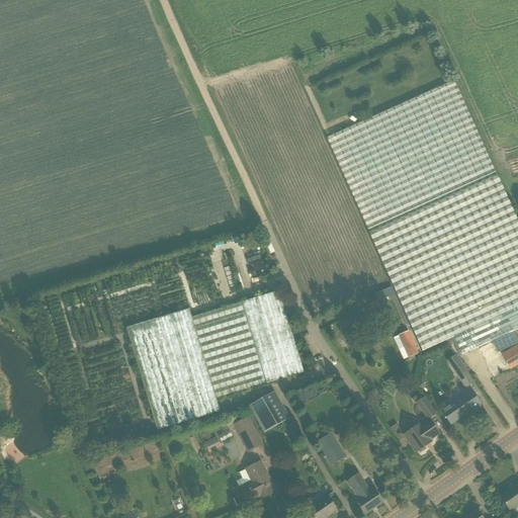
[(354,200),(393,286),(396,294),(410,324),(422,351),(450,339),(453,337),(517,308),(517,223),(453,81),(327,138),(354,200)]
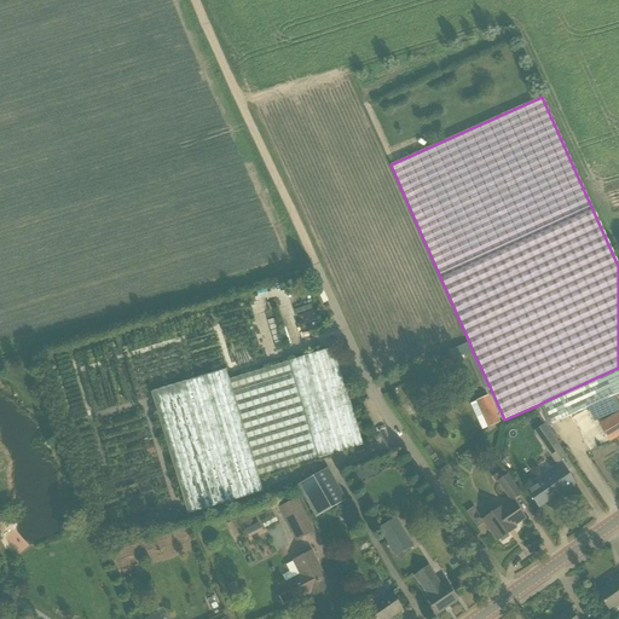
[(455,360),(467,354),(482,389),(490,387),(473,352),(469,342),(450,351),(455,360)]
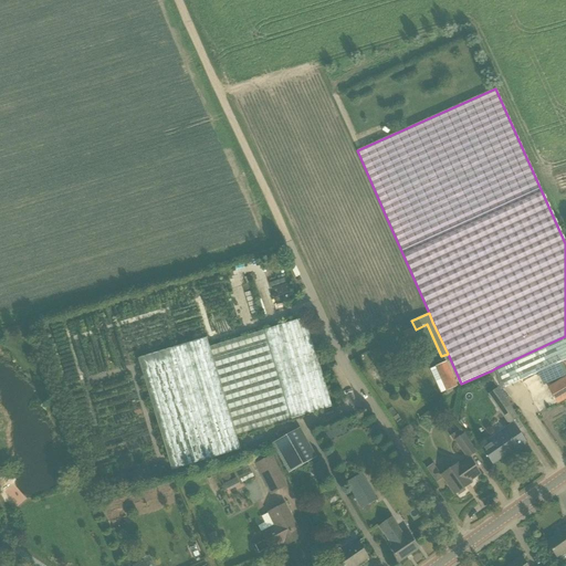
[(209,347),(236,435),(331,407),(304,318),(280,325),(209,347)]
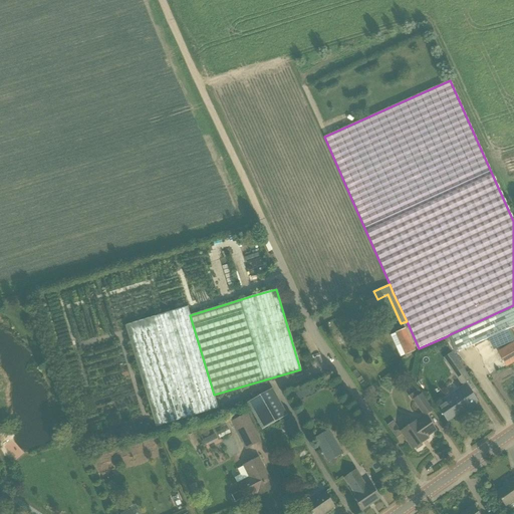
[(377,304),(375,300),(374,298),(373,299),(365,302),(368,308),(377,304)]
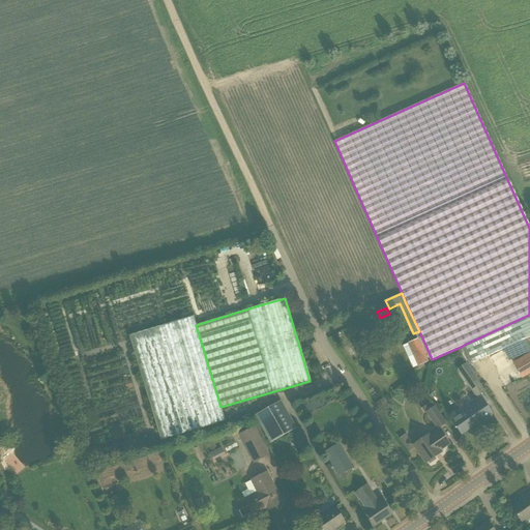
[(529,315),(464,345),(472,363),(529,336),(529,315)]
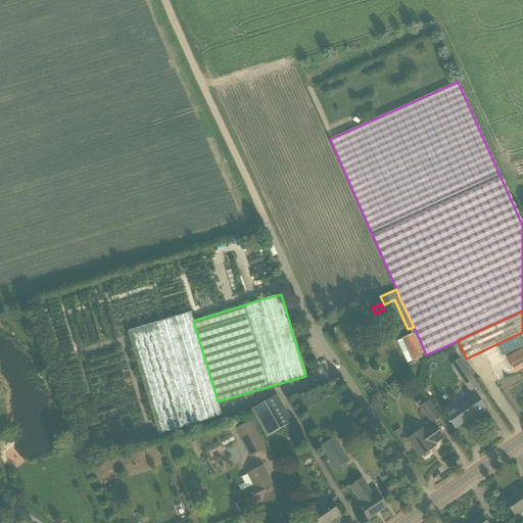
[(223,416),(218,401),(193,321),(191,313),(128,332),(158,435),(223,416)]
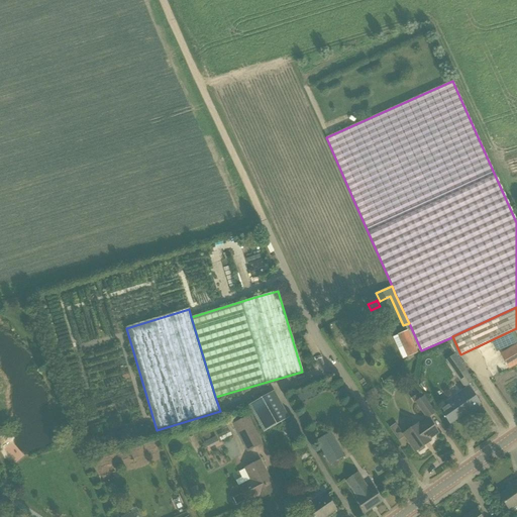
[(408,331),(399,335),(408,356),(417,352),(408,331)]
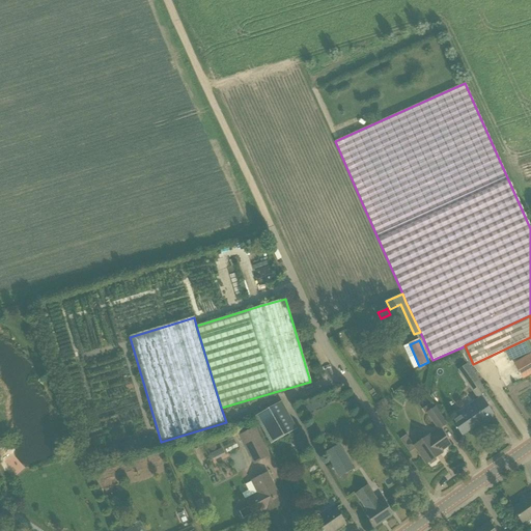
[(470,385),(469,386),(477,397),(485,392),(477,381),(478,380),(474,375),(466,381),(470,385)]
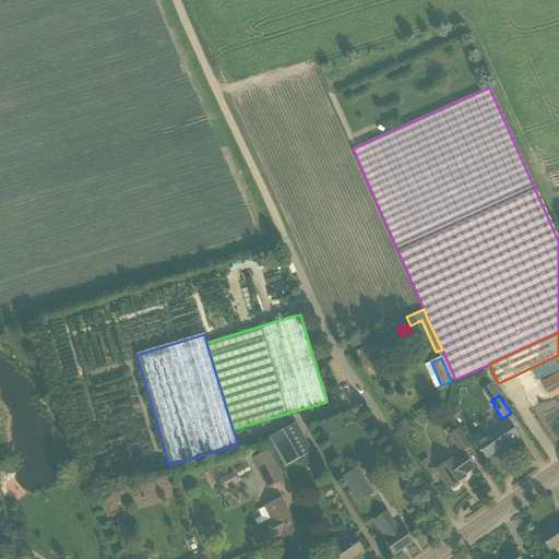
[(483,435),(485,438),(476,444),(486,459),(509,443),(511,447),(520,440),(508,423),(499,428),(497,425),(483,435)]
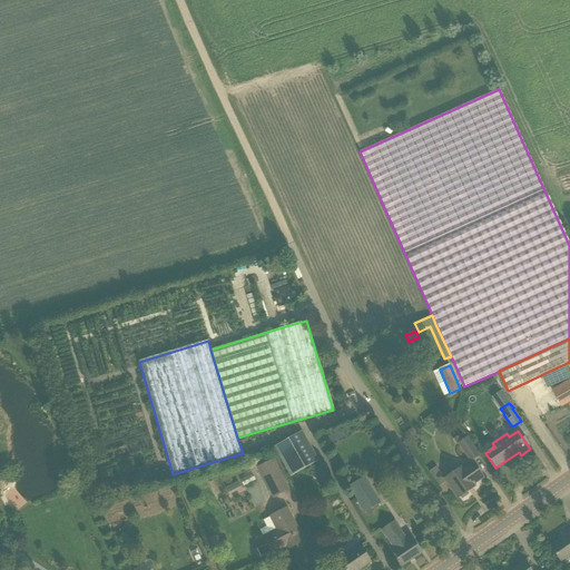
[(273,448),(277,454),(291,478),(318,461),(302,432),(273,448)]
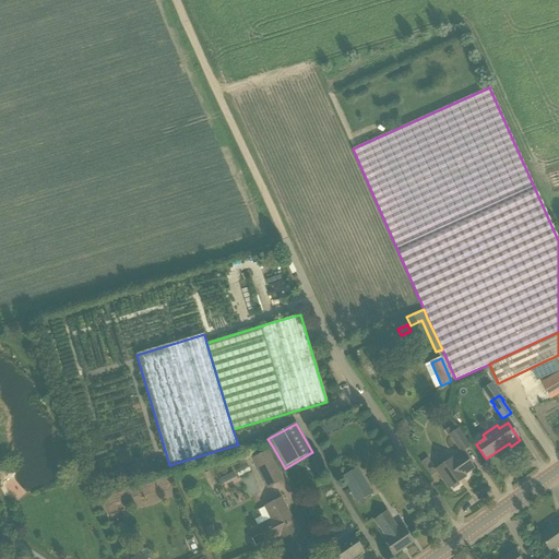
[(470,448),(458,430),(453,425),(444,431),(448,437),(450,436),(462,452),(470,448)]
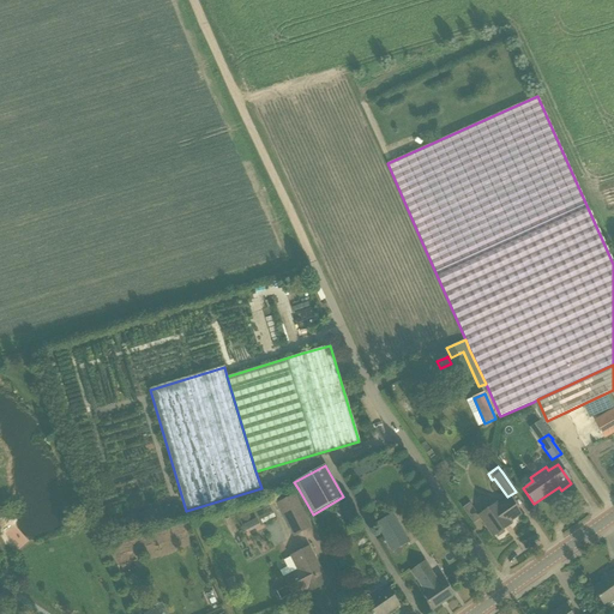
[(311,528),(295,494),(276,504),(293,536),(311,528)]
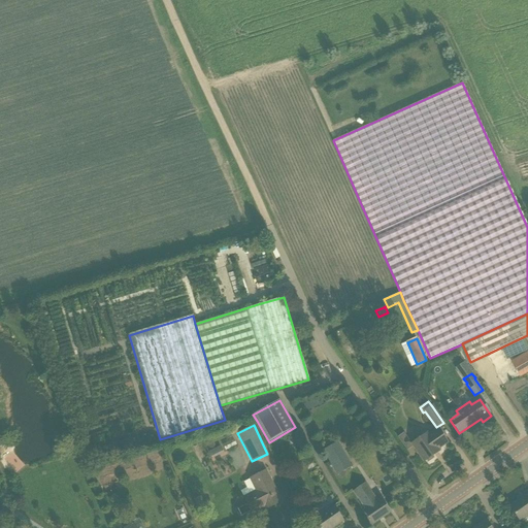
[(432,456),(434,455),(439,452),(437,450),(447,442),(437,429),(428,435),(426,433),(411,443),(424,462),(426,460),(428,462),(434,458),(432,456)]
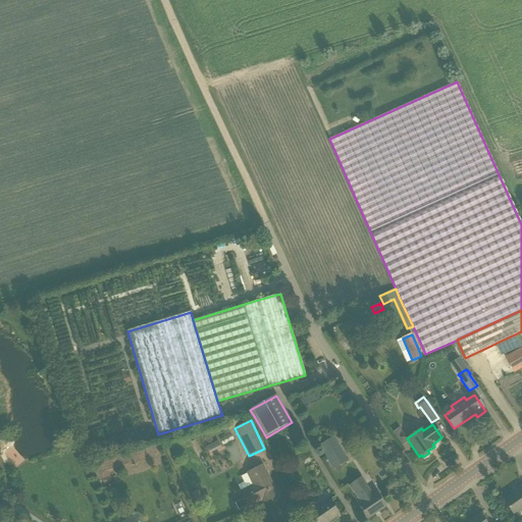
[(285,431),(289,436),(297,432),(294,427),(285,431)]
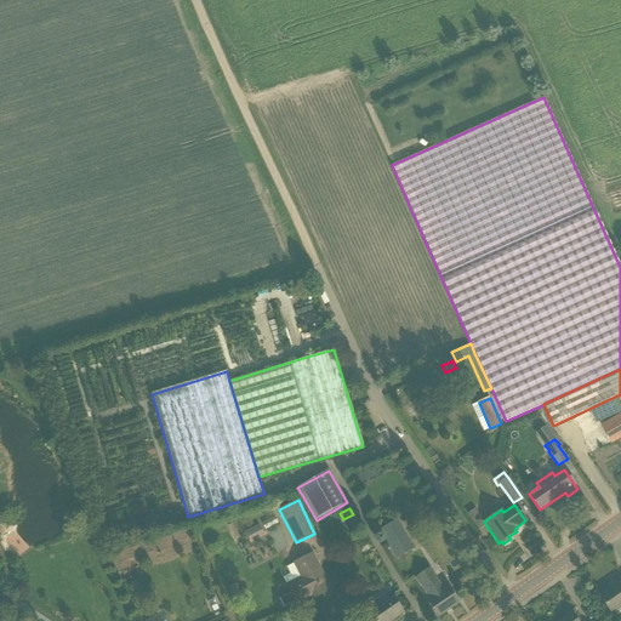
[(397,520),(386,525),(380,530),(397,559),(398,558),(402,563),(406,560),(404,556),(414,550),(397,520)]
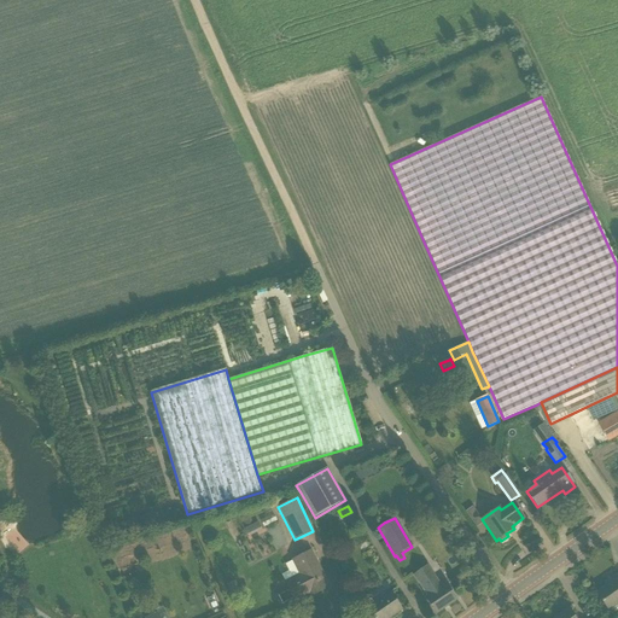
[(328,587),(315,560),(310,551),(291,560),(296,570),(298,573),(284,582),(289,590),(278,596),(283,604),(292,599),(293,601),(309,594),(310,596),(328,587)]
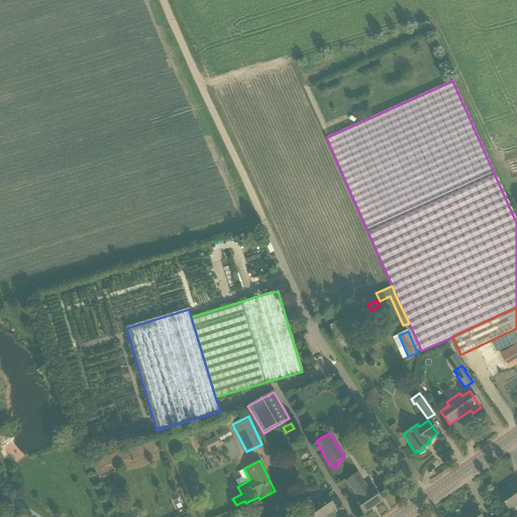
[(355,501),(365,514),(366,514),(381,503),(382,502),(373,489),(370,491),(357,473),(345,481),(357,499),(355,501)]
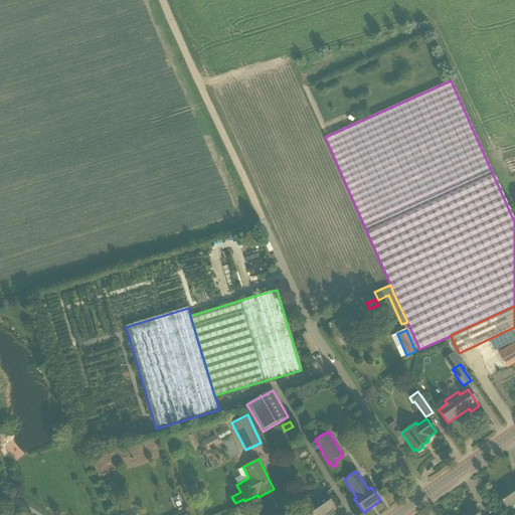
[(514,478),(507,484),(509,486),(497,495),(507,508),(514,502),(514,478)]
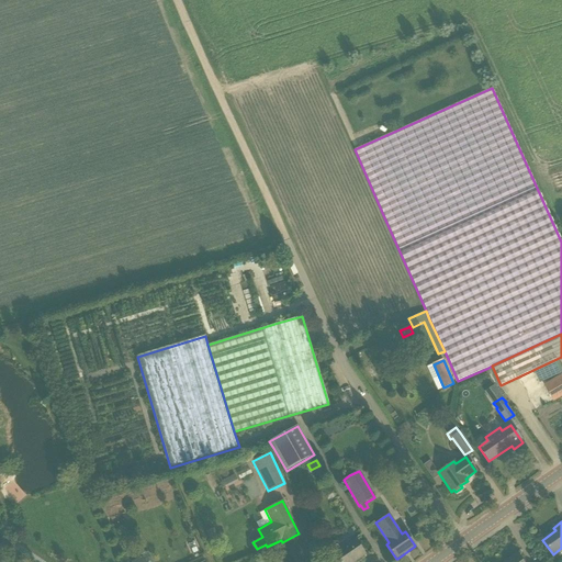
[(355,561),(367,554),(361,546),(356,537),(340,547),(337,541),(335,541),(330,544),(330,547),(339,561),(355,561)]
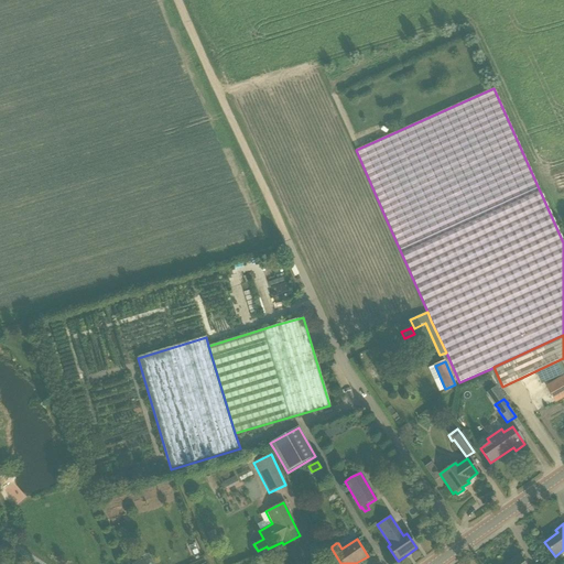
[(272,550),(279,563),(285,563),(278,548),(272,550)]
